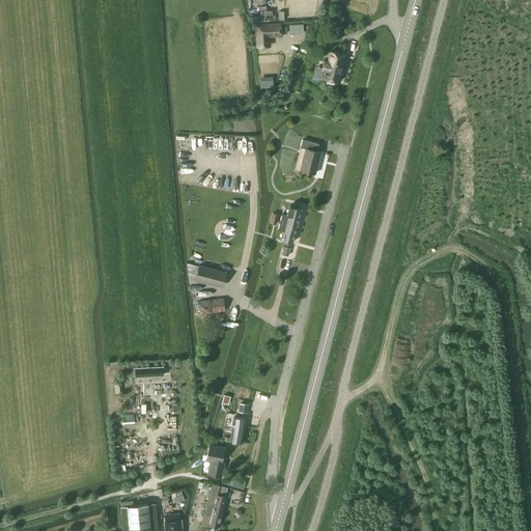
[(261,17),(251,17),(251,22),(276,21),(276,16),(273,16),(273,11),(261,12),(261,17)]
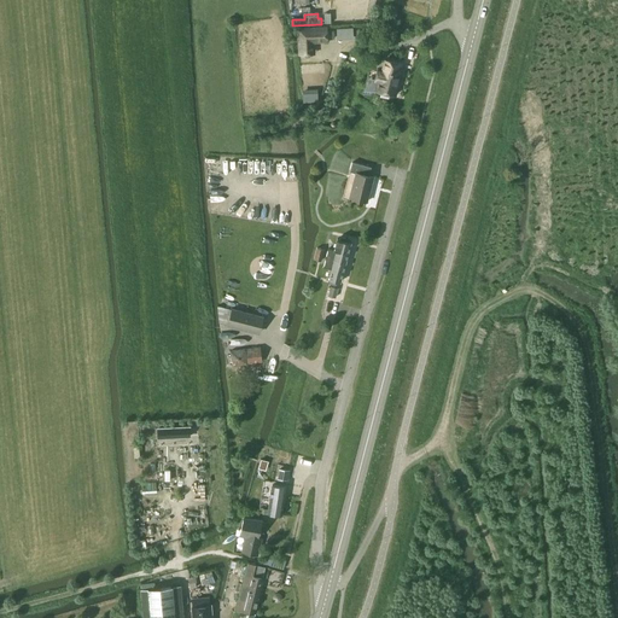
[(298,56),(309,56),(309,38),(327,38),(327,27),(297,28),(298,56)]
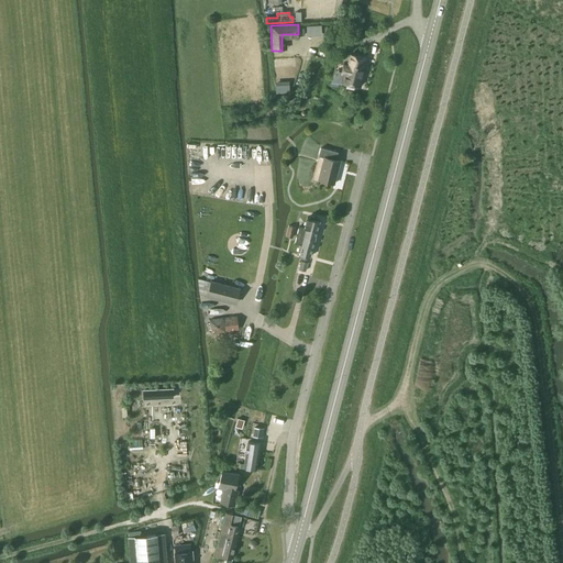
[(366,58),(351,54),(343,81),(361,87),(367,65),(365,65),(366,58)]
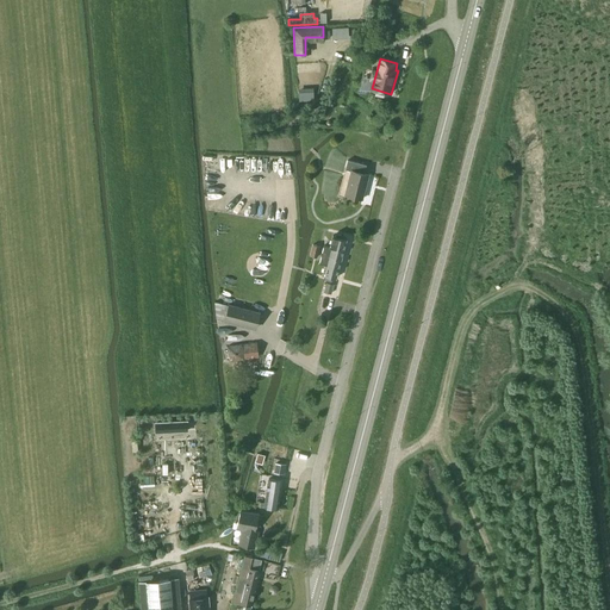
[(368,166),(349,160),(347,169),(353,172),(347,195),(363,199),(371,175),(366,174),(368,166)]
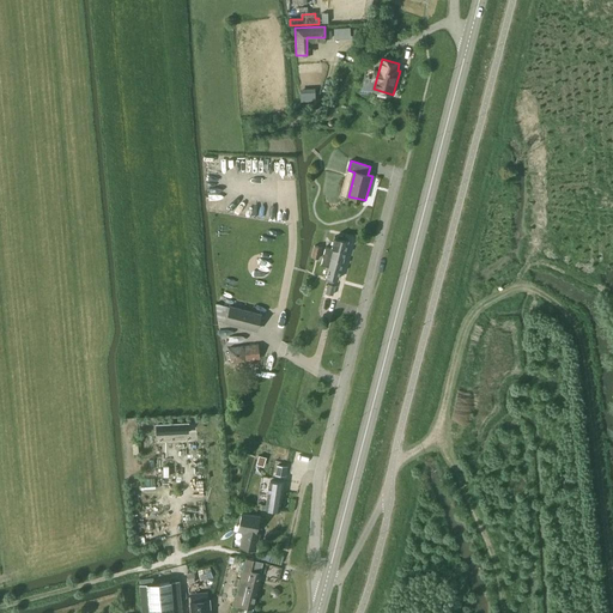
[(327,247),(325,255),(345,260),(350,241),(346,240),(338,237),(337,237),(333,248),(327,247)]
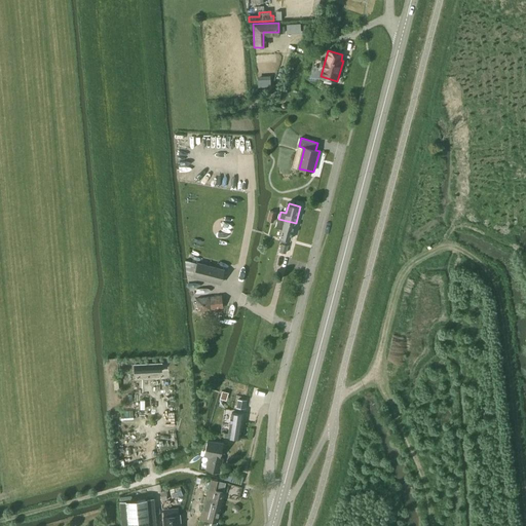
[(278,219),(276,227),(282,229),(279,236),(280,236),(283,237),(288,238),(292,239),(296,223),(278,219)]
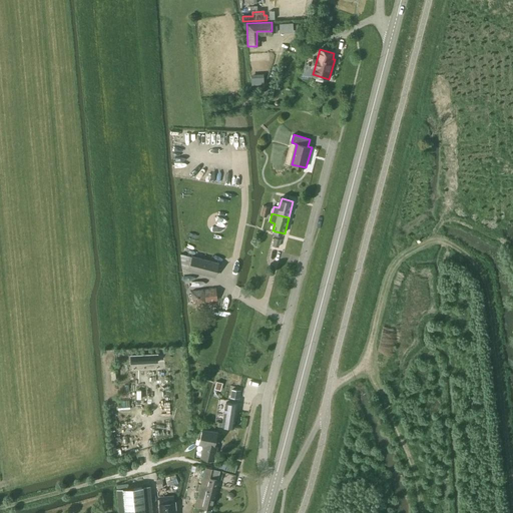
[(281,239),(275,237),(273,245),(279,247),(281,239)]
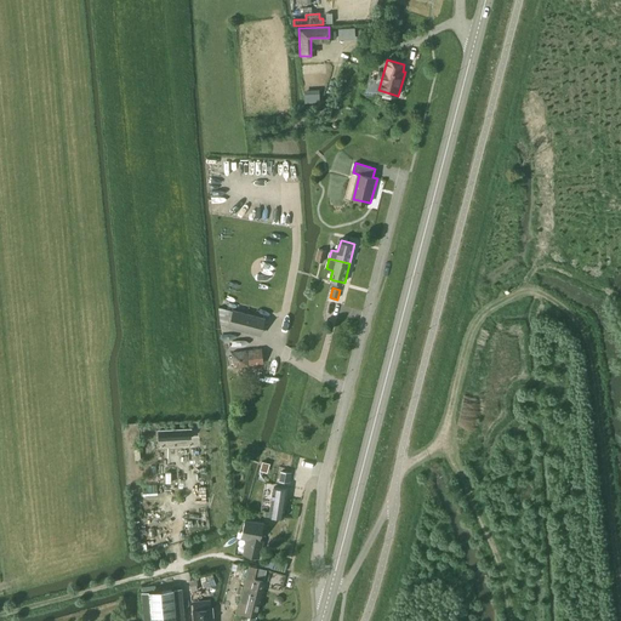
[(178,428),(148,431),(149,440),(180,438),(178,428)]
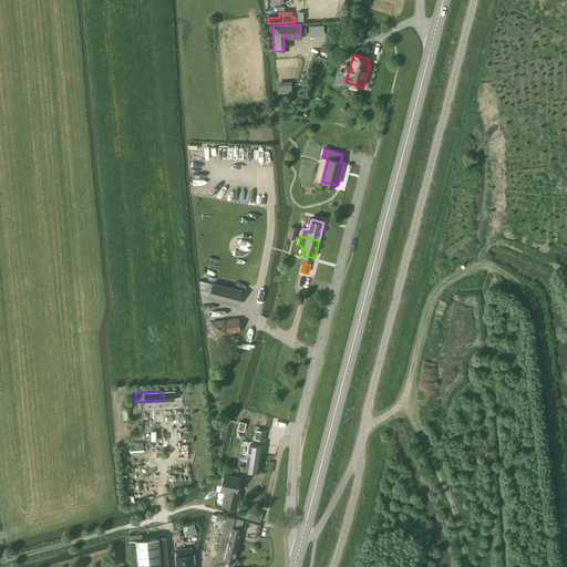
[(256,436),(255,439),(265,441),(266,433),(266,431),(259,430),(257,430),(256,436)]
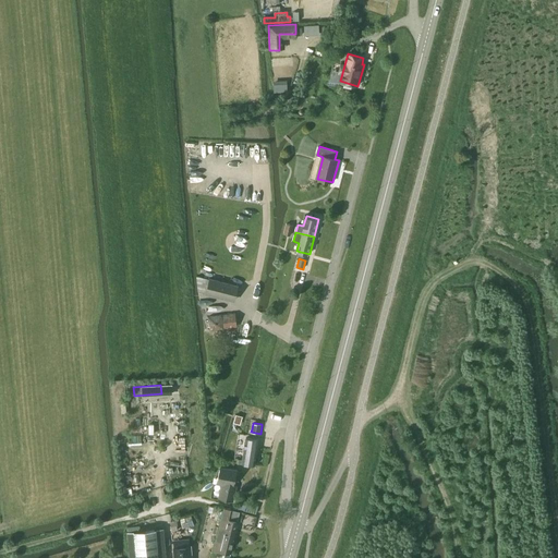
[(243,457),(242,463),(254,464),(256,448),(251,448),(251,441),(243,441),(243,446),(238,445),(237,456),(243,457)]
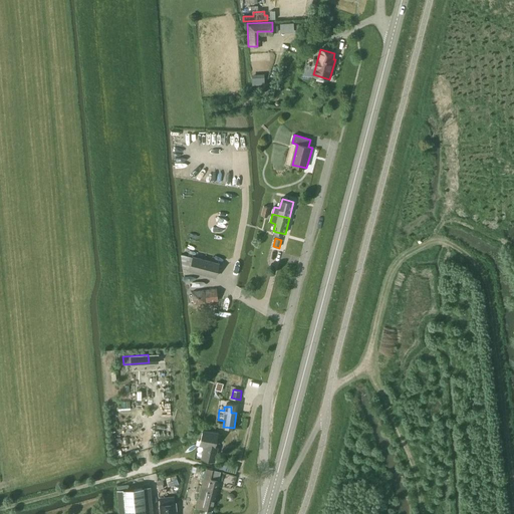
[(219,433),(204,429),(200,444),(205,445),(202,458),(212,461),(219,433)]
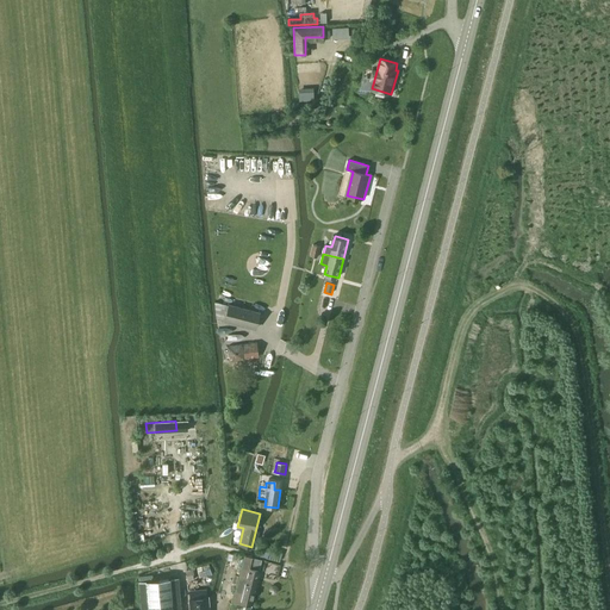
[(243,555),(232,602),(234,602),(241,603),(251,605),(257,582),(255,580),(259,571),(248,567),(250,558),(243,555)]
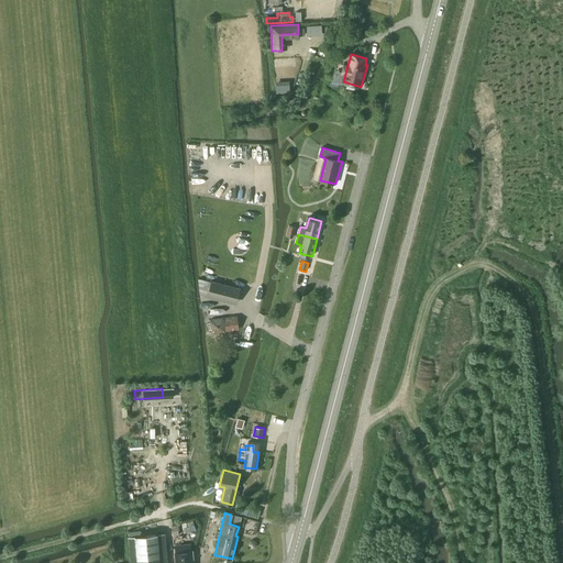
[(159,562),(157,534),(135,537),(138,562),(159,562)]
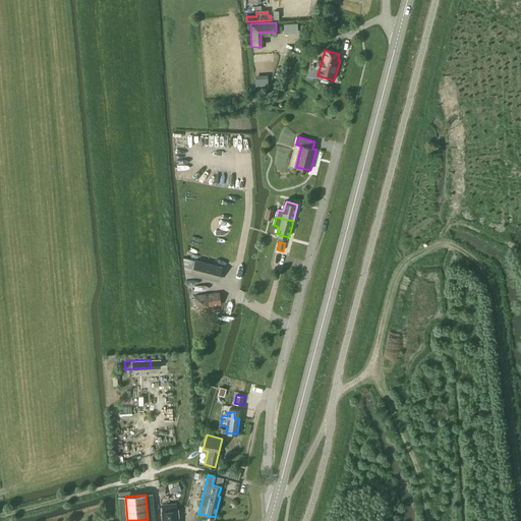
[(178,520),(178,511),(162,513),(163,520),(178,520)]
